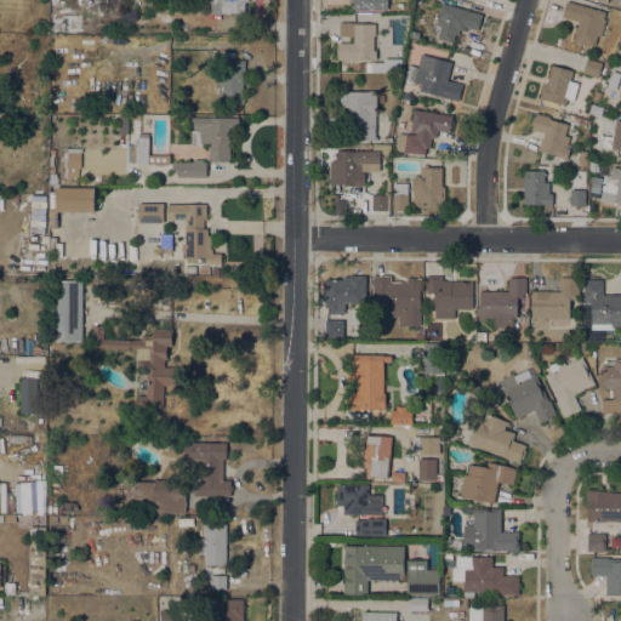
[(249,0),(249,1),(245,1),(245,13),(222,12),(222,15),(209,15),(209,1),(214,1),(214,0),(249,0)]
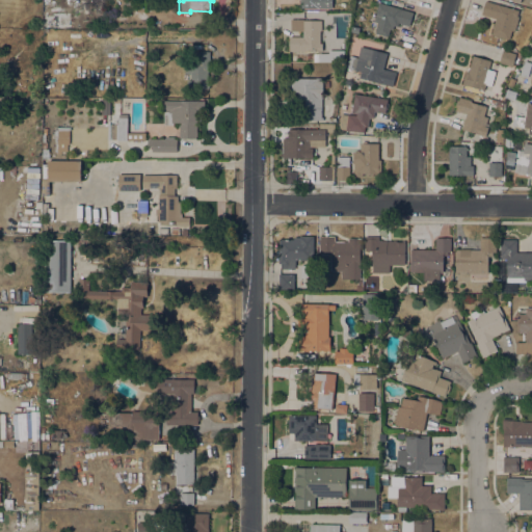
[(331,8),(331,0),(298,0),(299,8),(331,8)]
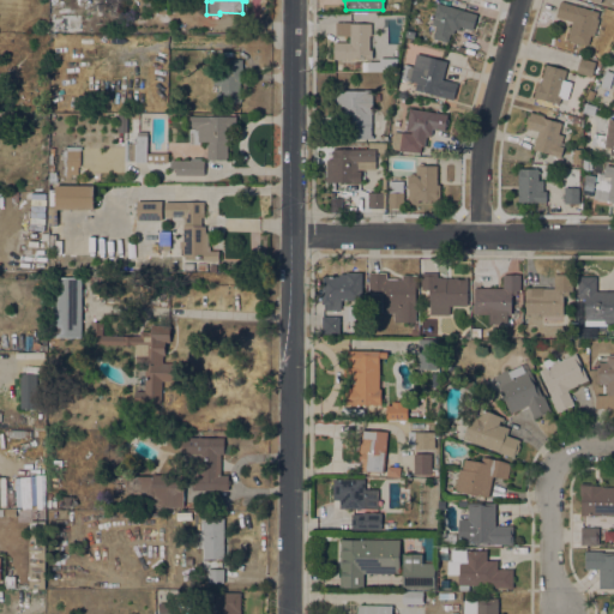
[(572,22),(557,17),(560,1),(599,12),(596,19),(599,20),(594,36),(591,35),(588,46),(567,40),(572,22)]
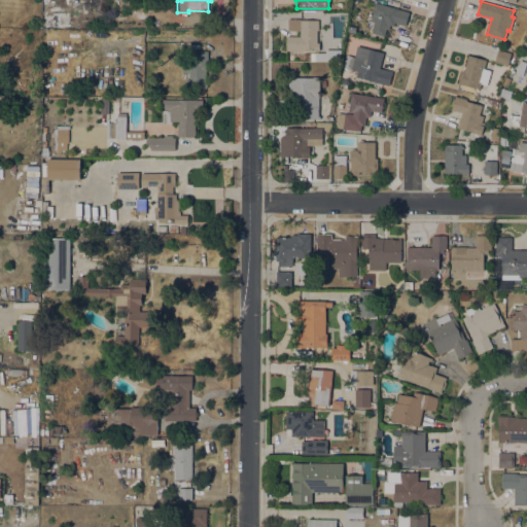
[(59,4),(59,2),(69,2),(69,28),(57,28),(51,28),(43,28),(43,5),(59,4)]
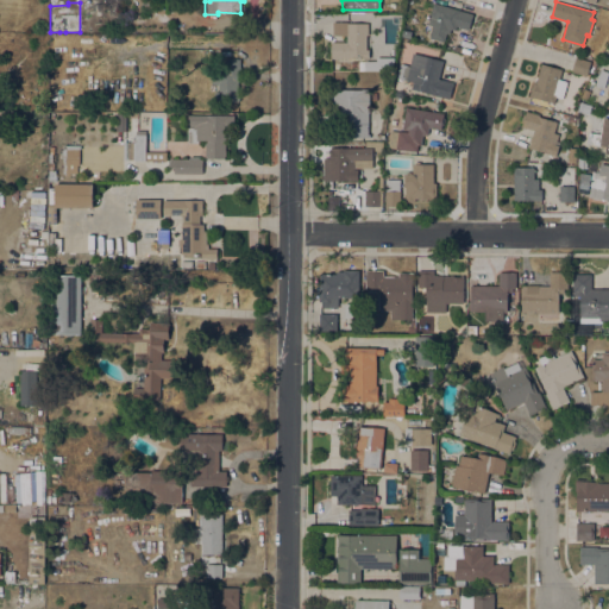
[(469,30),(457,26),(456,30),(451,29),(450,33),(446,33),(444,42),(429,38),(433,26),(428,25),(431,16),(429,14),(433,2),(472,14),(469,30)]
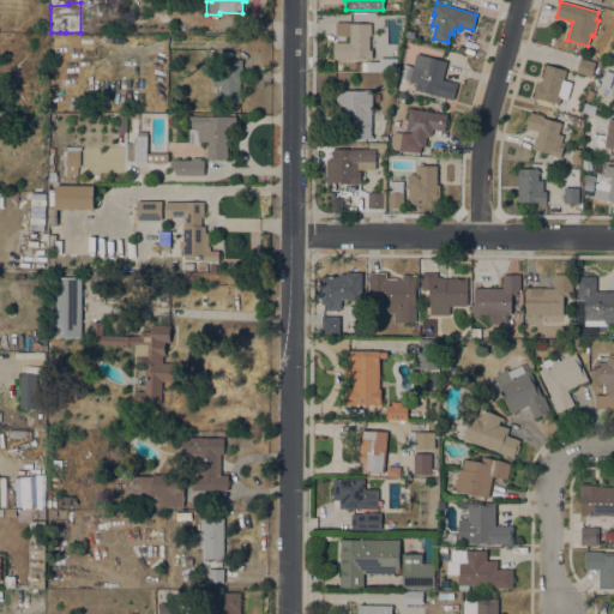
[(372,50),(372,59),(333,59),(333,42),(347,42),(347,43),(349,43),(349,36),(336,36),(335,22),(350,22),(350,23),(371,23),(371,36),(369,36),(369,50),(372,50)]
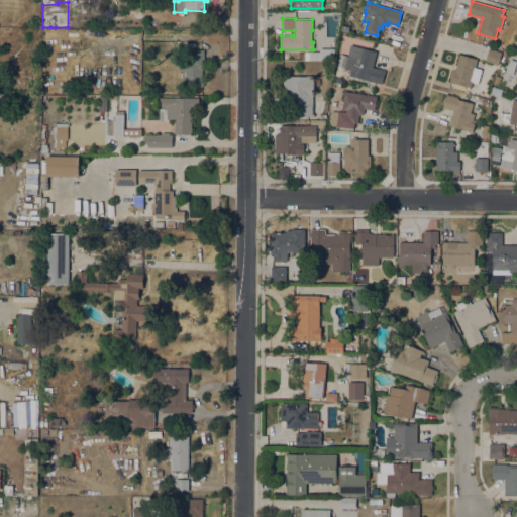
[(349,76),(350,70),(336,66),(339,54),(348,56),(349,52),(348,52),(349,47),(350,47),(351,45),(377,52),(373,67),(385,70),(382,84),(349,76)]
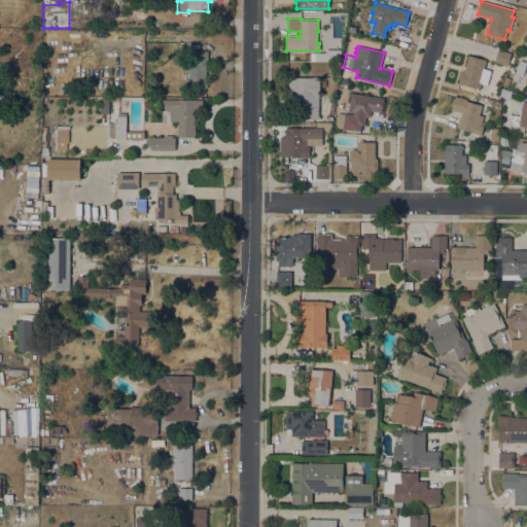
[(498,49),(511,54),(507,66),(494,62),(498,49)]
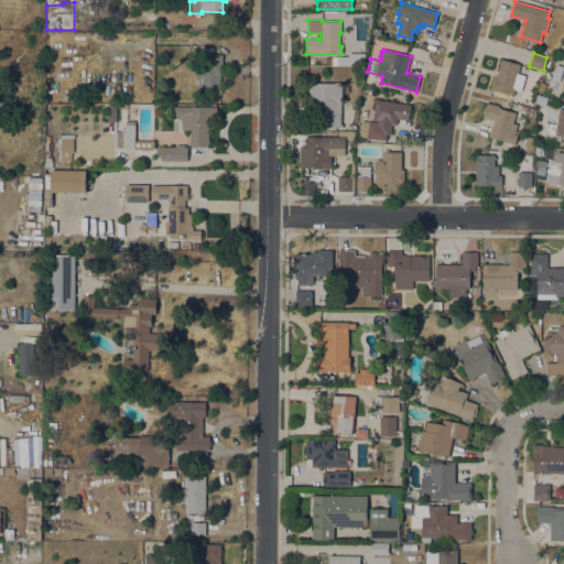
[(223,69),(220,69),(220,85),(221,85),(221,94),(198,94),(198,85),(203,85),(203,78),(196,78),(196,67),(209,67),(209,55),(223,55),(223,69)]
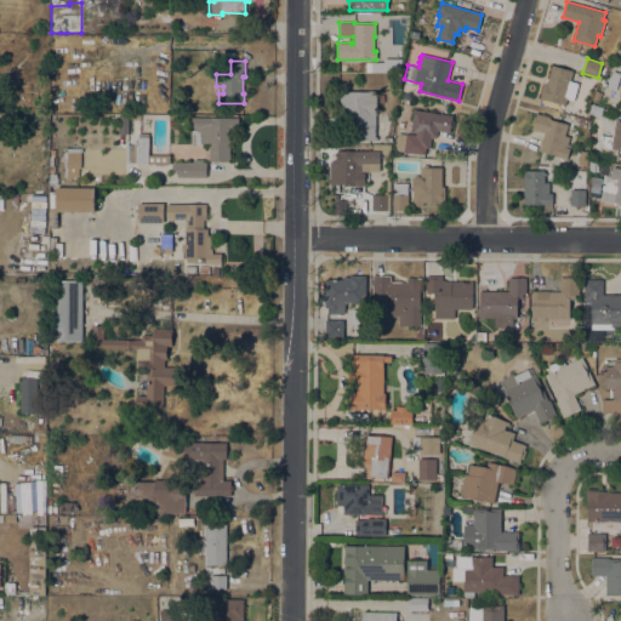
[(540,98),(543,83),(547,84),(552,66),(573,70),(570,81),(574,83),(569,100),(567,100),(565,104),(575,107),(573,114),(563,112),(564,106),(540,98)]
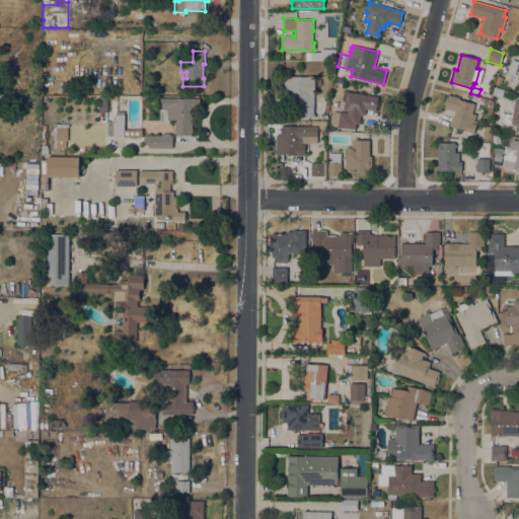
[(508,72),(512,60),(518,62),(515,75),(508,72)]
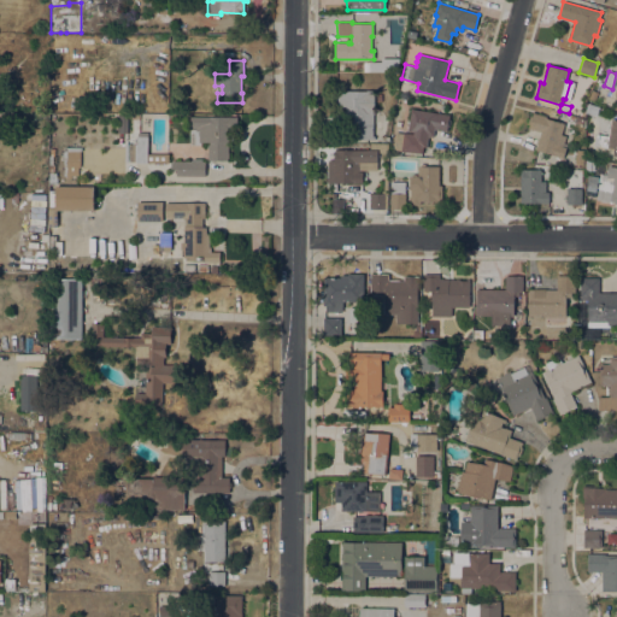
[(374,113),(372,113),(372,140),(353,140),(353,115),(346,115),(346,106),(335,106),(335,90),(374,90),(374,113)]
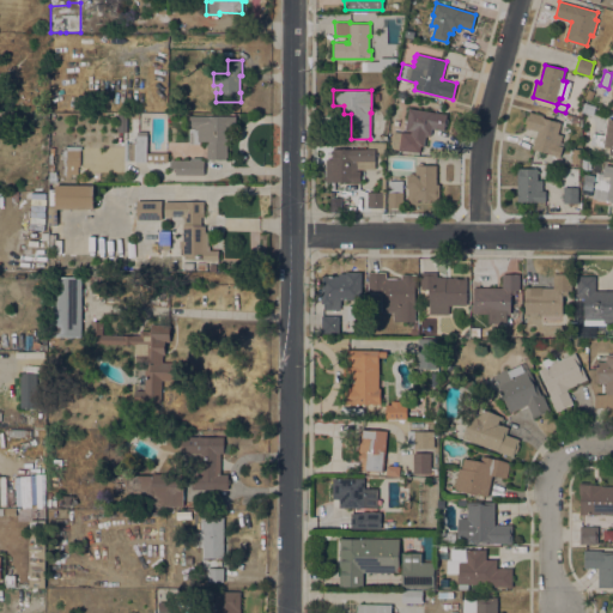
[(595,107),(593,115),(581,111),(584,103),(595,107)]
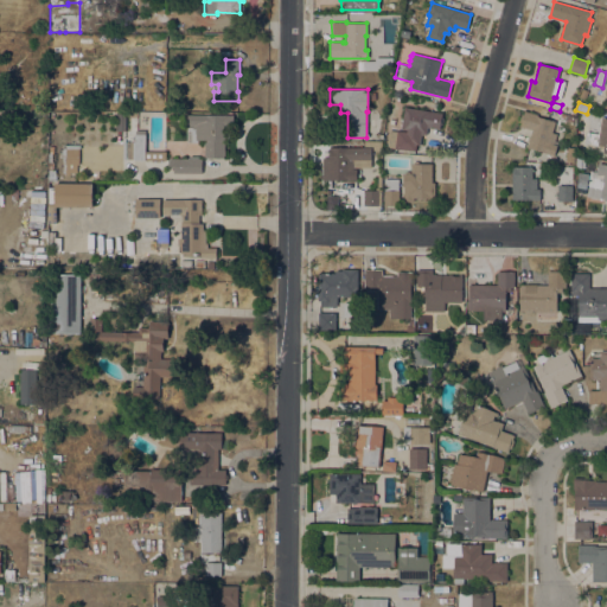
[(441,117),(443,117),(442,125),(440,125),(440,129),(428,127),(427,135),(421,134),(420,145),(416,145),(415,152),(387,147),(389,129),(401,132),(404,107),(442,113),(441,117)]
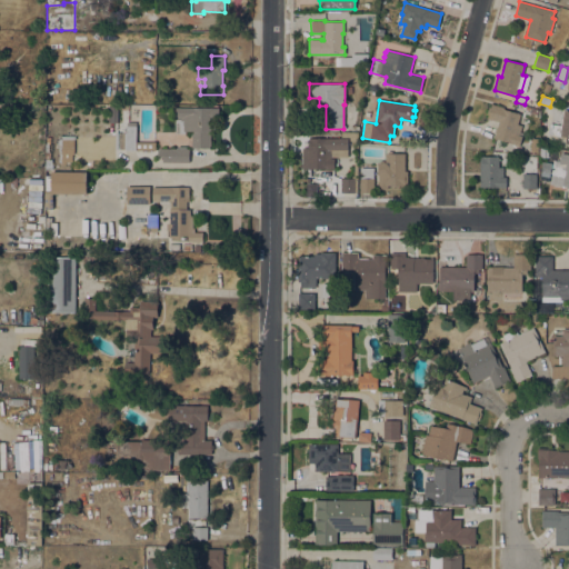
[(499,121),(487,119),(491,103),(505,108),(503,110),(520,115),(518,125),(522,126),(520,132),(522,133),(521,136),(522,136),(520,146),(493,139),(499,121)]
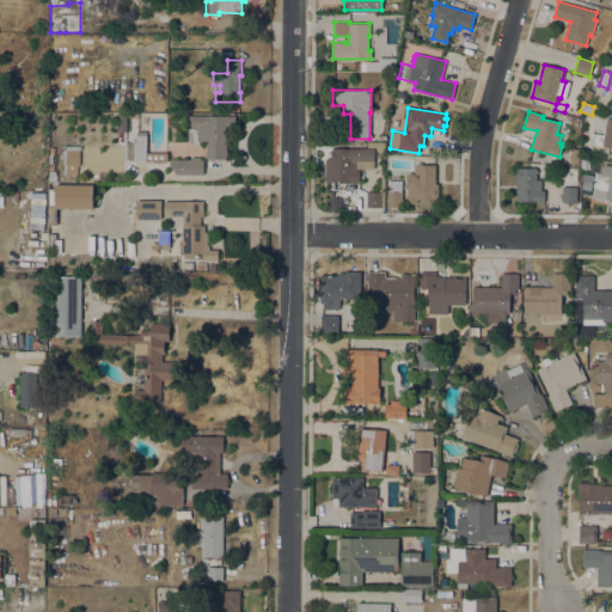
[(127,114),(127,132),(116,132),(117,114),(127,114)]
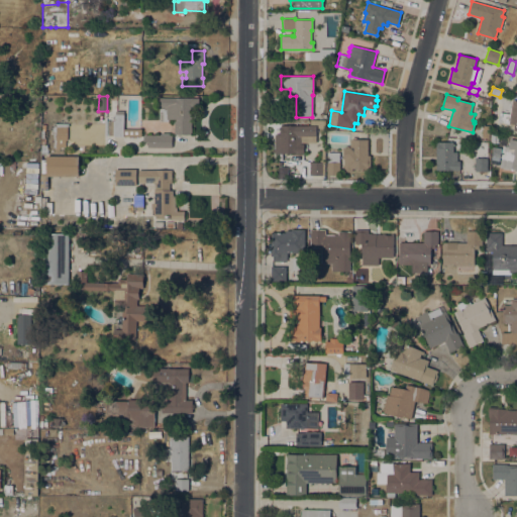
[(191,132),(191,134),(174,134),(175,119),(168,119),(168,121),(160,121),(160,108),(164,108),(164,107),(160,107),(160,98),(195,98),(195,111),(192,111),(192,132),(191,132)]
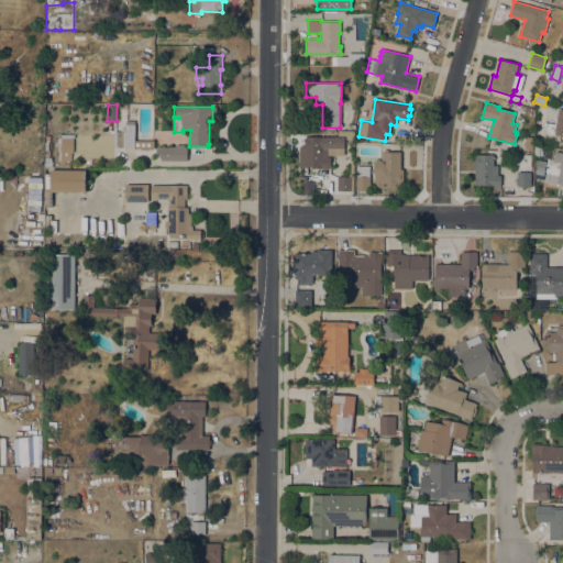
[(555,135),(542,133),(542,130),(538,130),(539,124),(543,125),(543,122),(555,124),(559,109),(562,109),(562,142),(560,142),(561,135),(555,134),(555,135)]
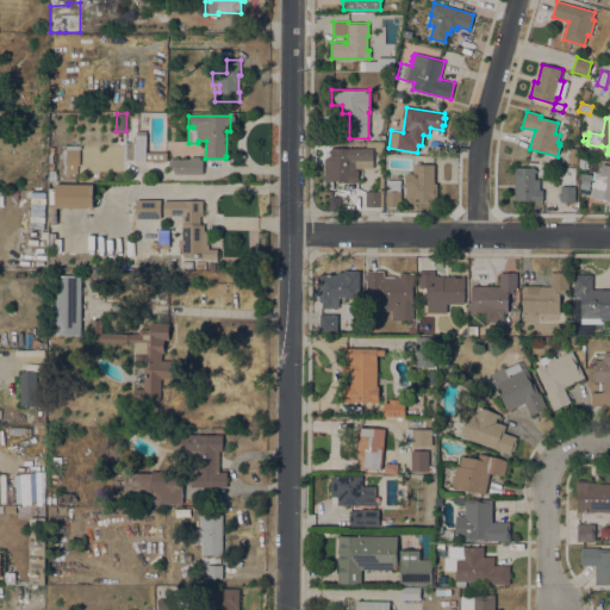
[(147,151),(167,151),(167,161),(145,160),(145,161),(135,161),(135,160),(123,160),(123,142),(135,142),(136,135),(136,130),(147,131),(147,135),(147,151)]
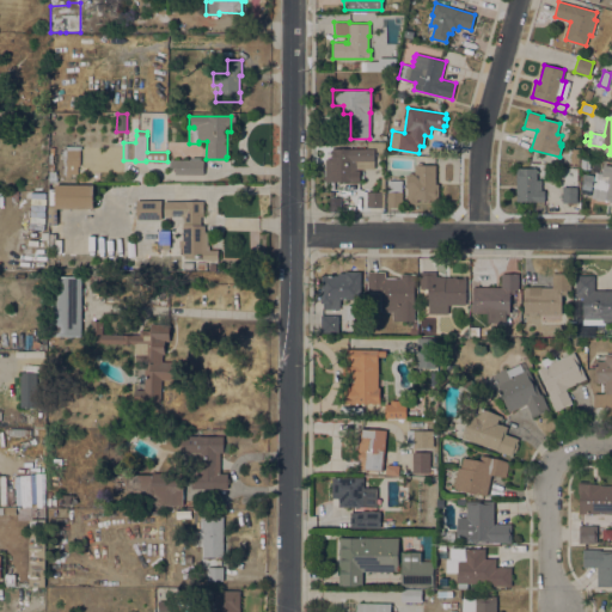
[(81,146),(81,151),(80,151),(80,175),(66,173),(66,157),(65,157),(65,146),(81,146)]
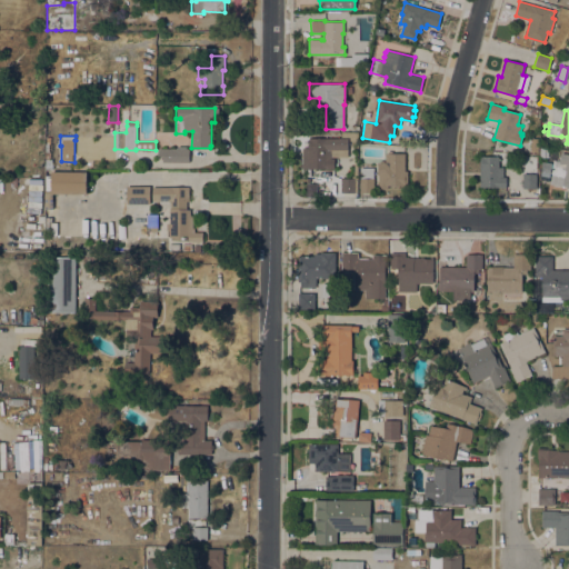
[(348,138),(348,157),(331,157),(331,158),(335,158),(335,169),(308,169),(309,138),(348,138)]
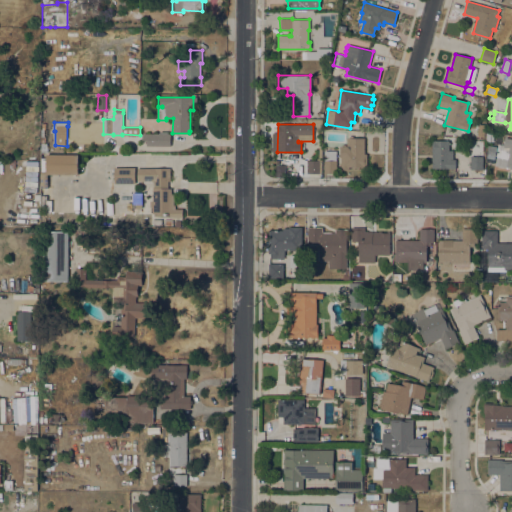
[(146,146),(147,140),(142,139),(142,133),(170,134),(170,146),(146,146)]
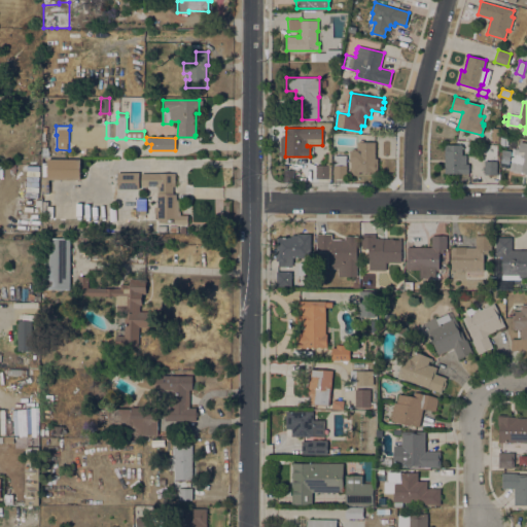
[(378,159),(378,172),(375,172),(359,172),(359,174),(351,175),(351,170),(349,170),(349,167),(351,167),(351,162),(349,162),(349,150),(356,150),(356,142),(375,141),(375,159),(378,159)]
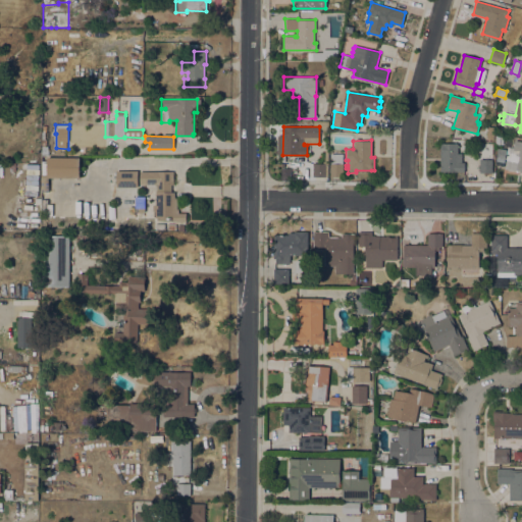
[(514,148),(515,140),(521,141),(521,170),(505,168),(508,147),(514,148)]
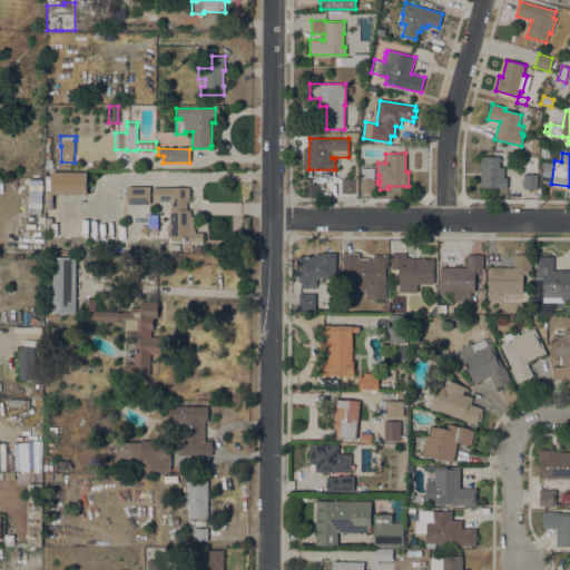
[(500,156),(500,158),(501,158),(501,160),(500,160),(500,167),(504,167),(504,177),(507,177),(507,187),(498,187),(481,187),(481,156),(500,156)]
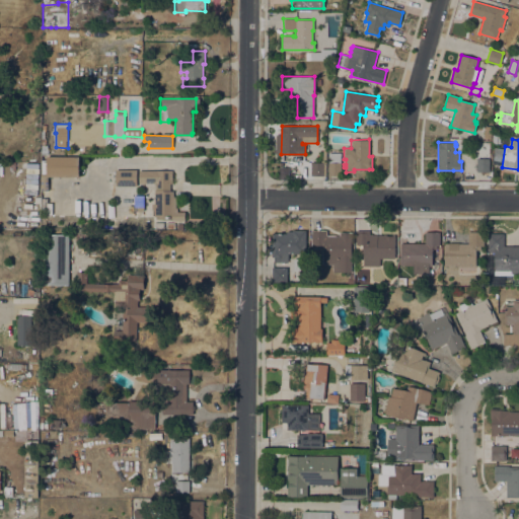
[(503,148),(501,164),(493,163),(495,147),(503,148)]
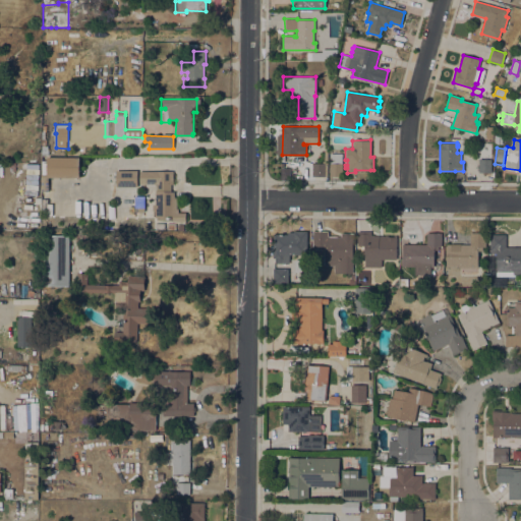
[(326,176),(312,176),(312,163),(324,163),(324,150),(328,150),(328,175),(326,175),(326,176)]
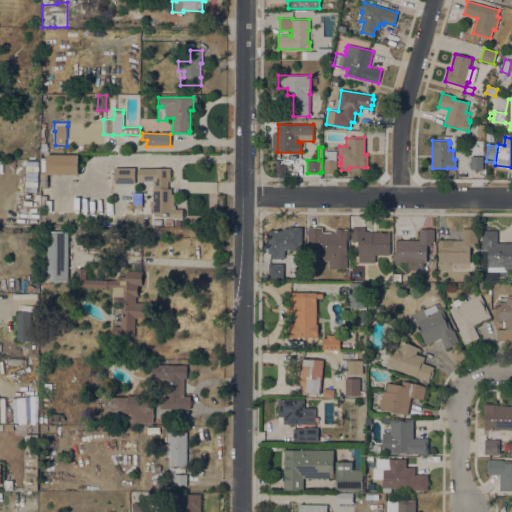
[(324,151),(336,151),(336,160),(337,160),(336,174),(324,174),(324,151)]
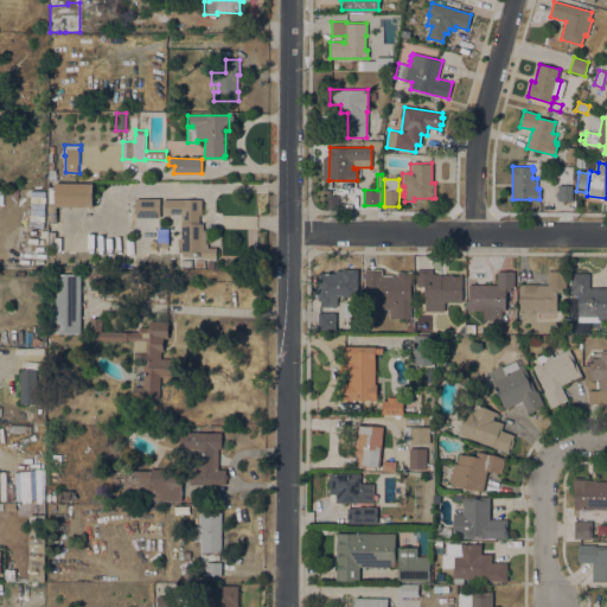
[(49,205),(49,187),(55,187),(55,183),(91,183),(91,206),(56,206),(56,223),(46,223),(46,205),(49,205)]
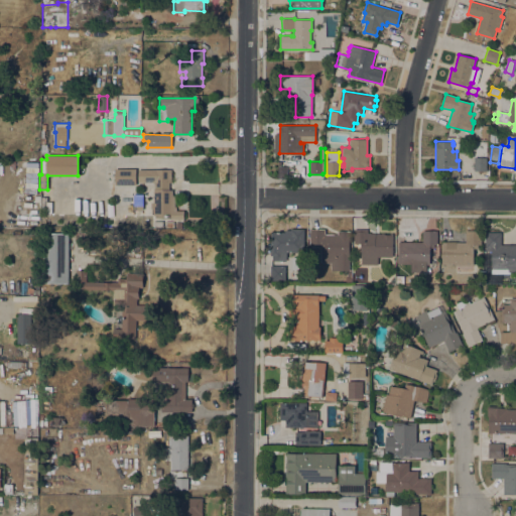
[(487,157),(487,170),(474,170),(474,157),(487,157)]
